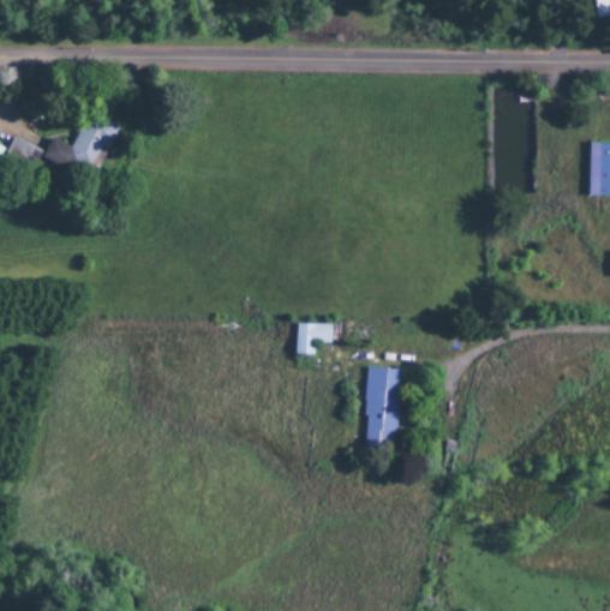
[(594,0),(596,13),(609,13),(609,0),(594,0)]
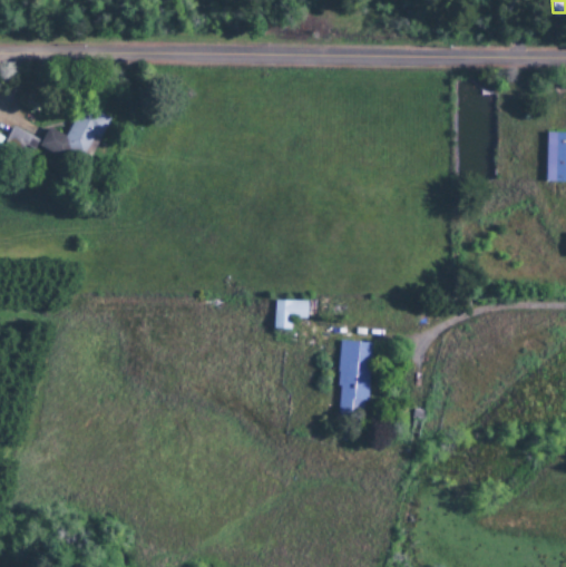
[(15,126),(3,148),(32,163),(41,145),(85,166),(109,116),(84,104),(68,135),(51,127),(45,140),(15,126)]
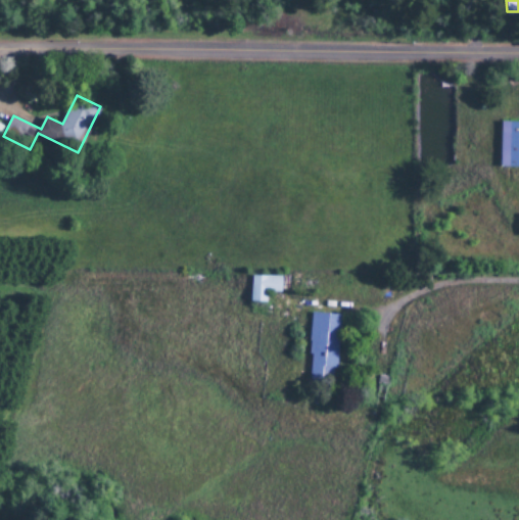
[(518,121),(503,121),(502,166),(518,167),(518,121)]
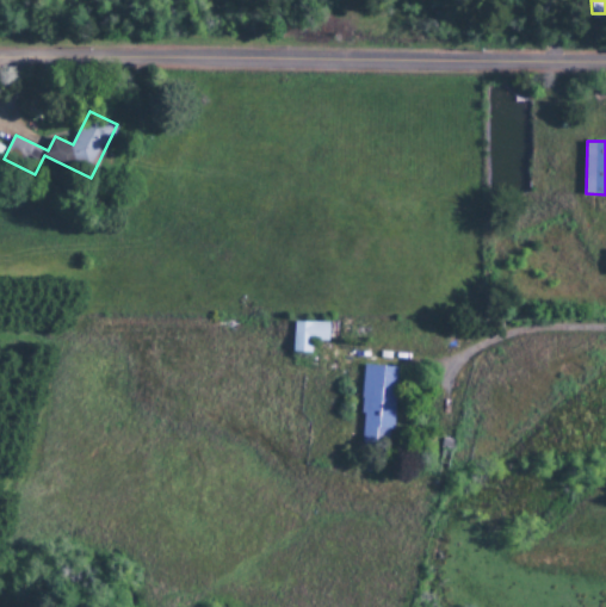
[(313,351),(313,339),(331,339),(331,321),(296,320),(295,351),(313,351)]
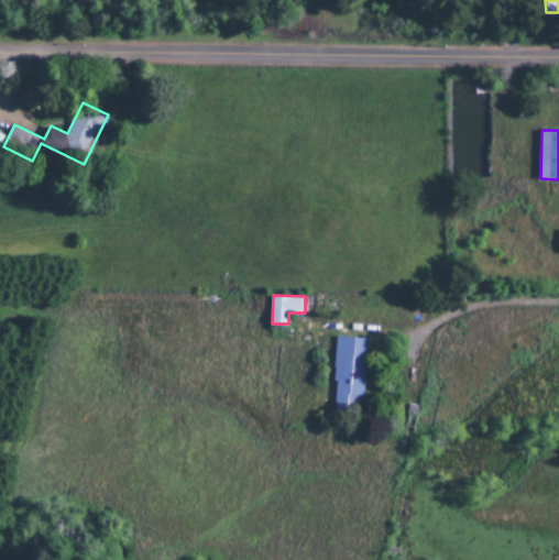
[(333,407),(363,408),(368,337),(338,335),(333,407)]
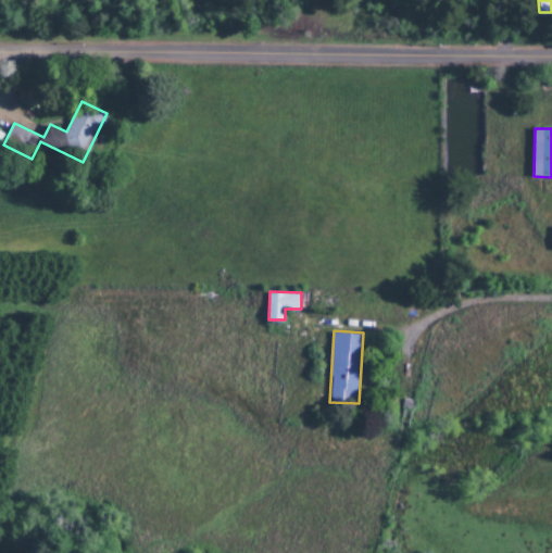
All buildings are outlined.
